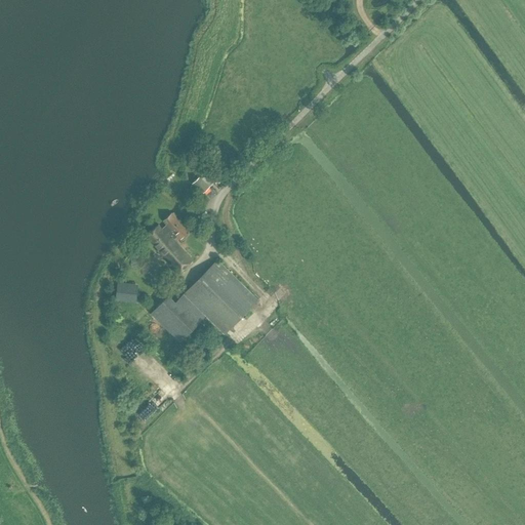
[(212,167),(193,184),(201,193),(220,176),(212,167)]
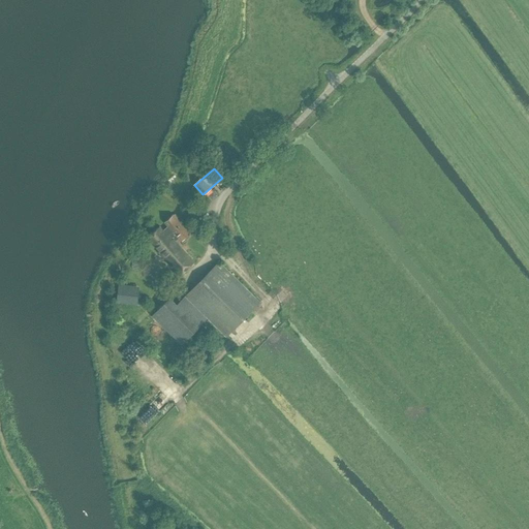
[(179,239),(182,243),(191,235),(173,214),(163,223),(166,227),(162,230),(167,236),(173,231),(179,239)]
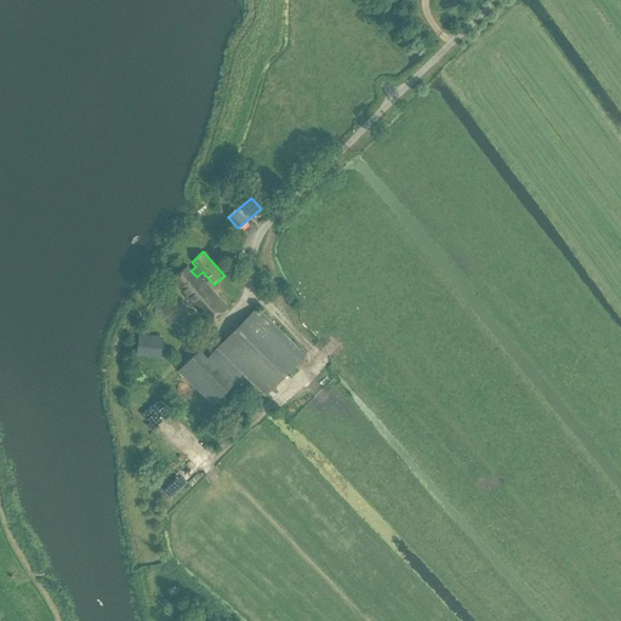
[(197,277),(191,271),(187,266),(172,279),(187,295),(184,297),(210,324),(228,308),(206,284),(210,280),(203,272),(197,277)]
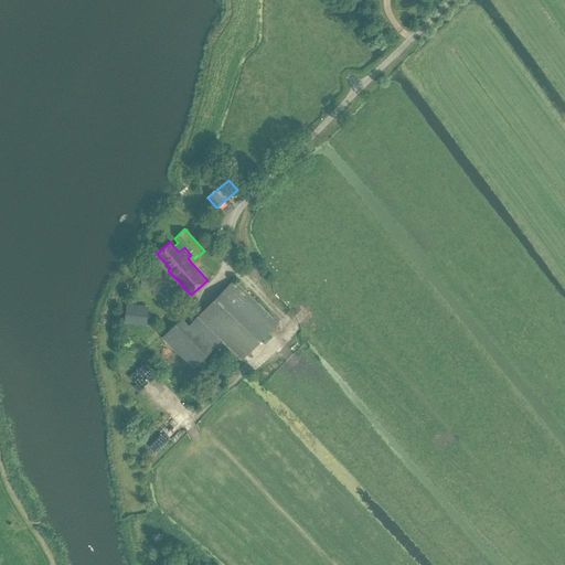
[(241,359),(277,322),(233,279),(188,326),(180,318),(161,337),(193,369),(221,340),(241,359)]
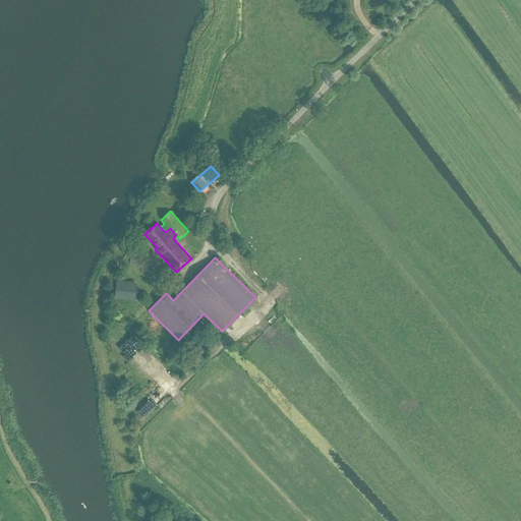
[(118,282),(116,296),(127,297),(127,293),(134,294),(135,284),(118,282)]
